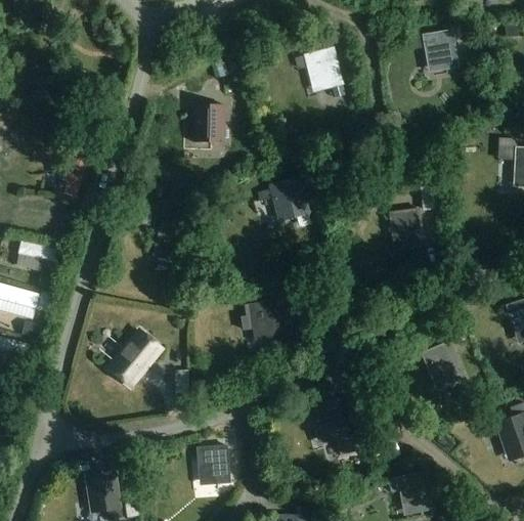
[(504,24),(506,37),(518,35),(516,22),(504,24)]
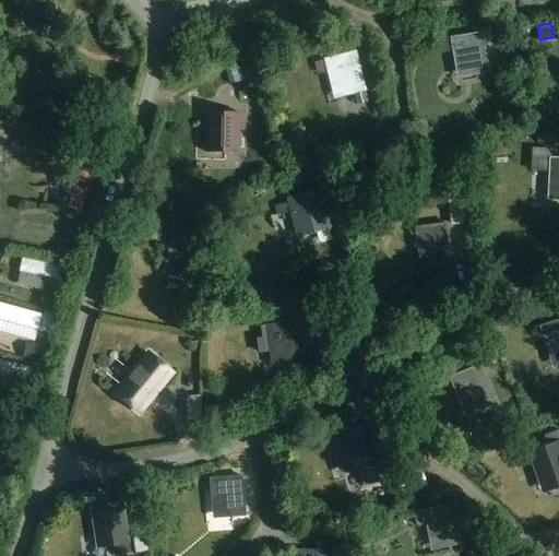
[(456,74),(486,69),(478,31),(449,36),(456,74)]
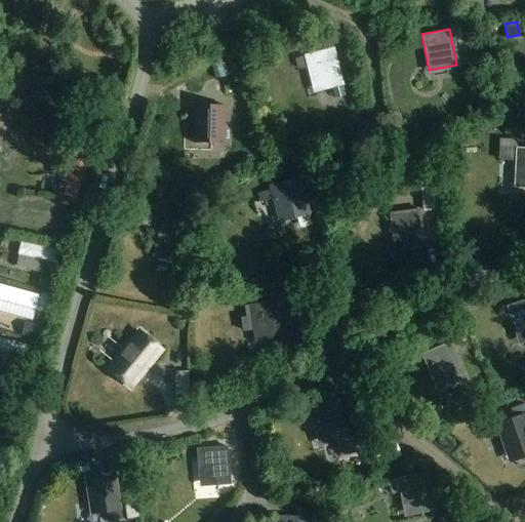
[(334,45),(303,53),(304,54),(307,66),(307,68),(309,67),(313,83),(328,79),(329,87),(344,83),(334,45)]
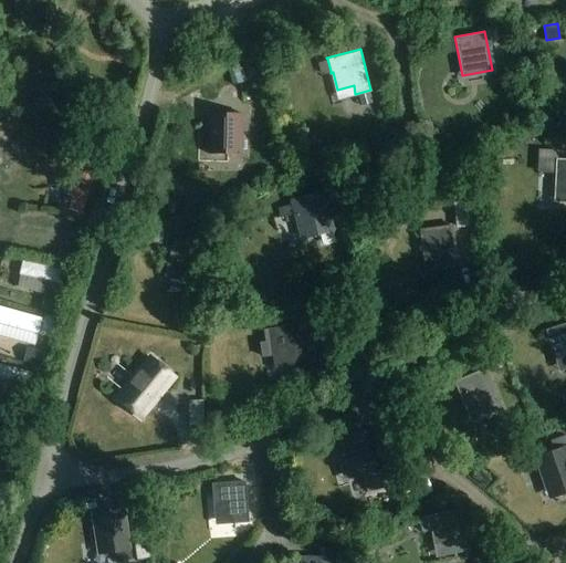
[(327,59),(317,61),(321,73),(331,71),(327,59)]
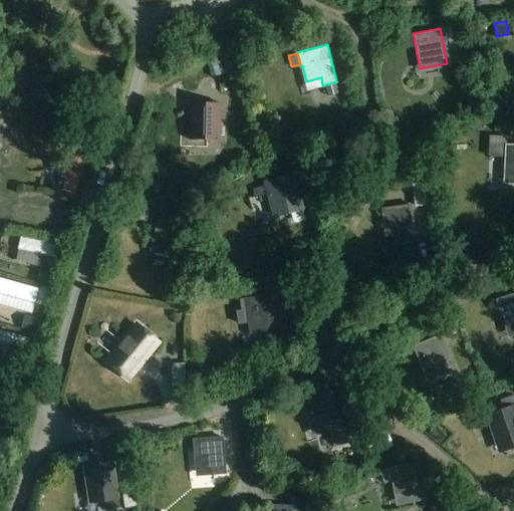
[(208,63),(211,75),(226,70),(222,58),(208,63)]
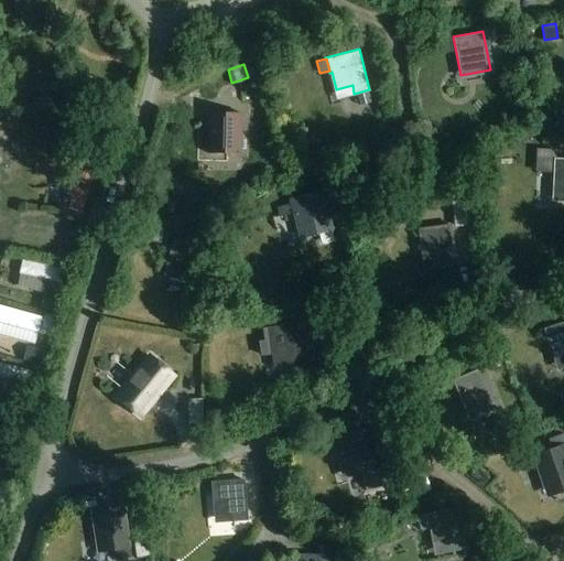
[(207,126),(209,126),(209,144),(225,144),(225,153),(240,153),(241,110),(207,110),(207,126)]
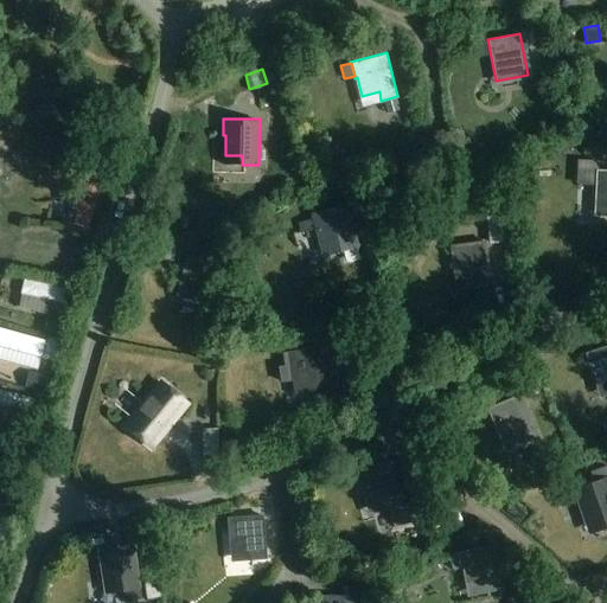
[(606,211),(606,168),(599,168),(596,210),(606,211)]
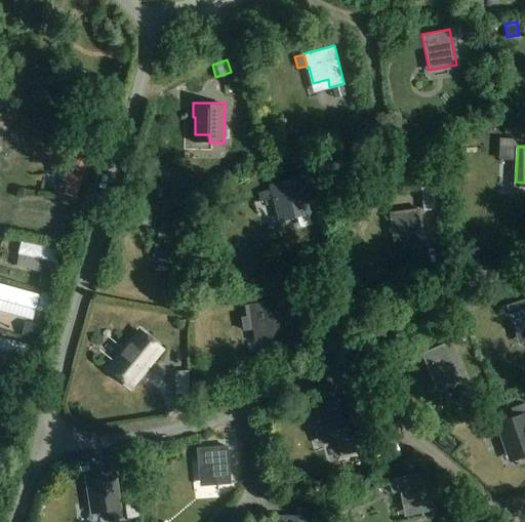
[(85,189),(88,163),(67,161),(64,187),(85,189)]
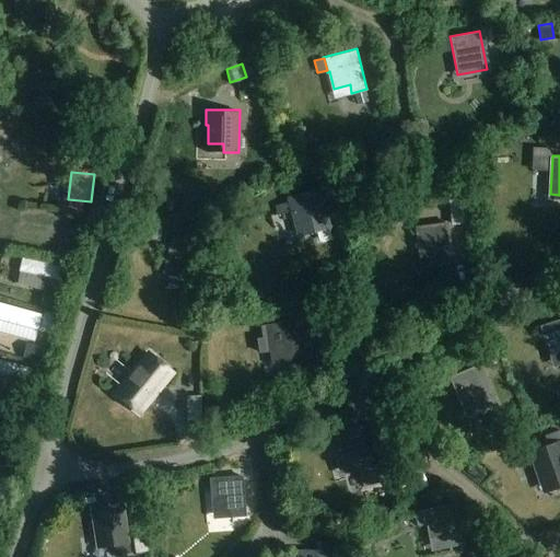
[(283,208),(292,206),(301,235),(331,228),(321,187),(290,196),(290,197),(281,199),(283,208)]
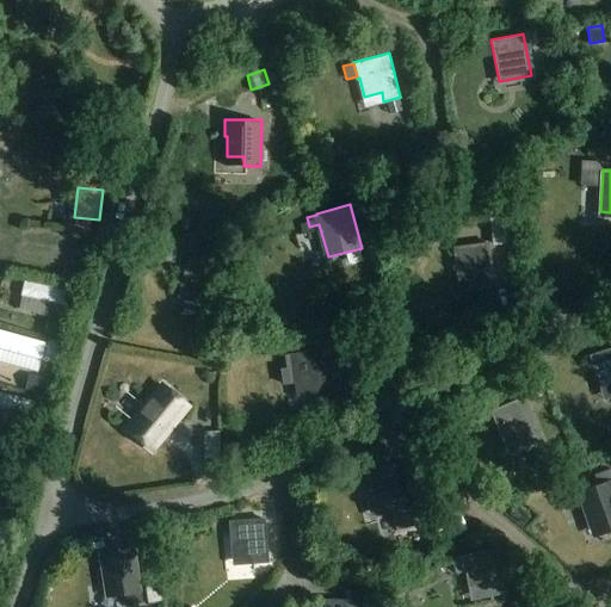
[(488,241),(452,246),(458,291),(494,286),(488,241)]
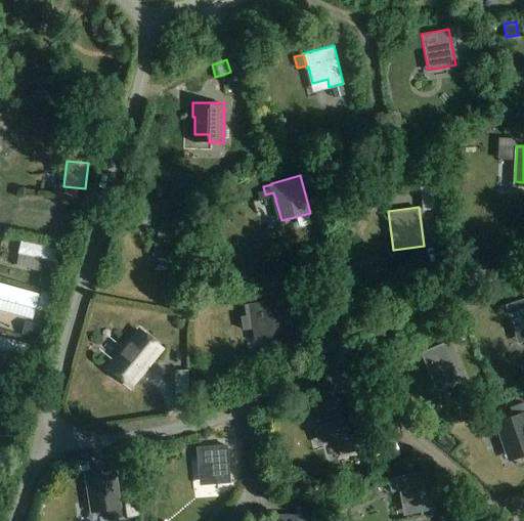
[(38,313),(41,300),(42,301),(45,288),(1,274),(0,276),(0,291),(4,293),(1,303),(38,313)]
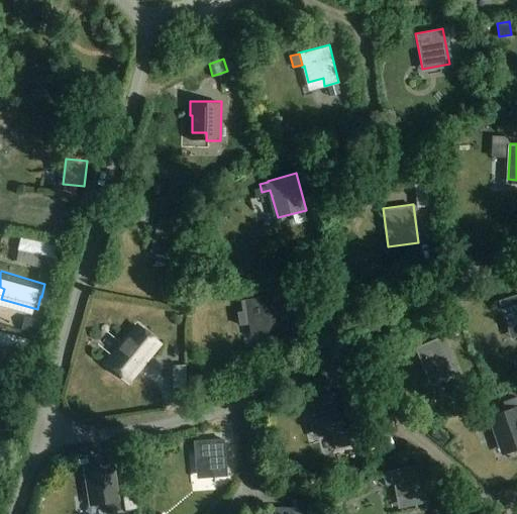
[(39,271),(37,282),(52,284),(54,274),(39,271)]
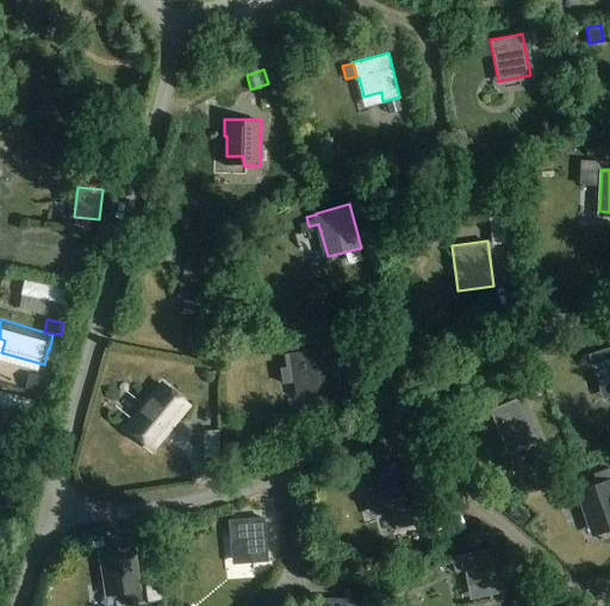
[(609,345),(587,354),(602,398),(609,395),(609,345)]
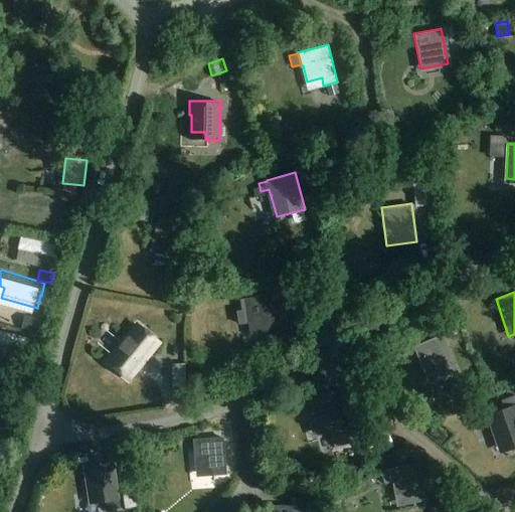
[(237,324),(250,322),(251,327),(264,326),(268,329),(269,333),(280,331),(280,328),(287,327),(285,316),(278,317),(275,294),(239,298),(241,309),(235,310),(237,324)]
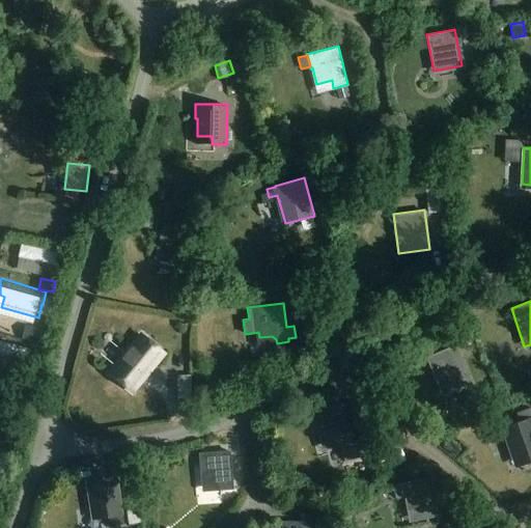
[(25,324),(22,337),(37,341),(40,328),(25,324)]
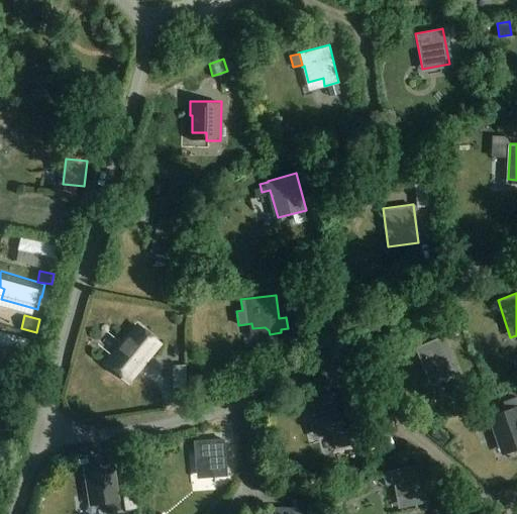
[(136,322),(104,362),(129,382),(162,342),(136,322)]
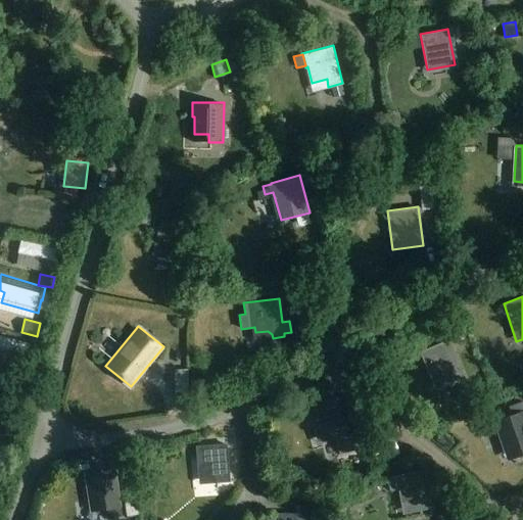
[(0,339),(34,351),(38,339),(2,327),(0,332),(0,339)]
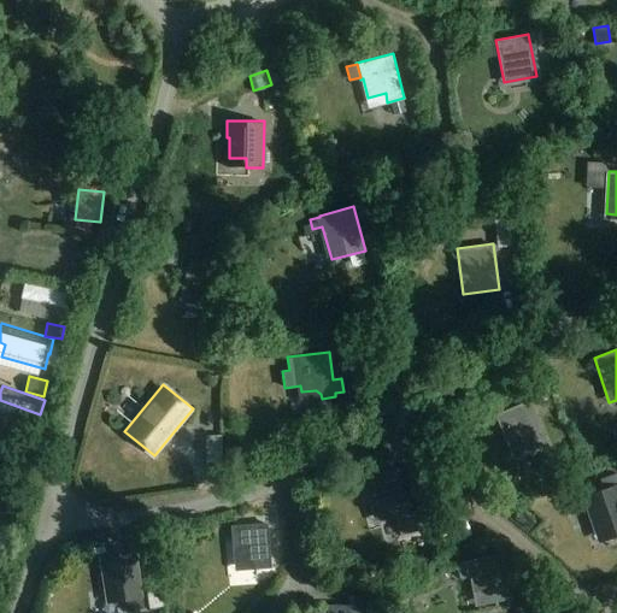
[(512,458),(542,446),(526,404),(495,416),(512,458)]
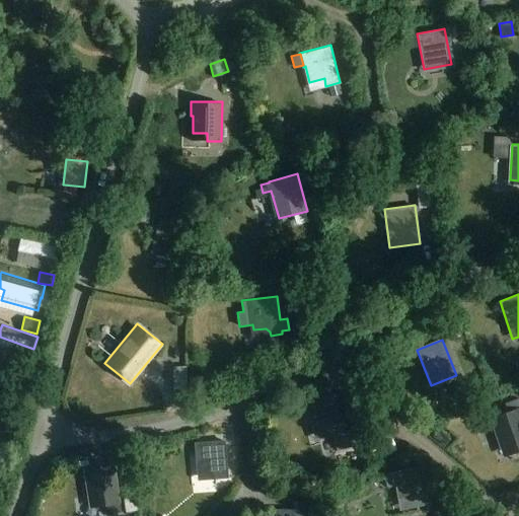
[(187,365),(173,365),(173,388),(187,388),(187,365)]
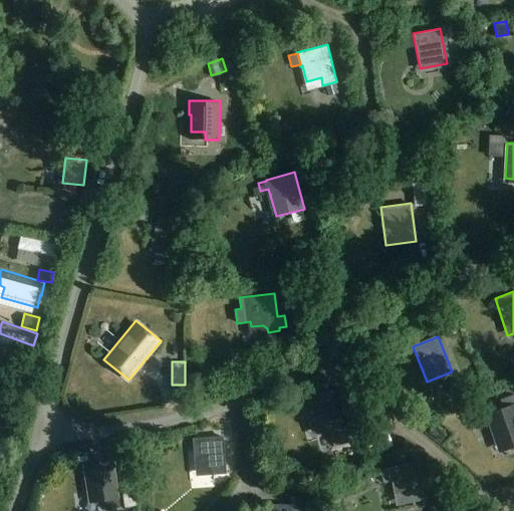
[(457,386),(454,394),(461,396),(463,388),(457,386)]
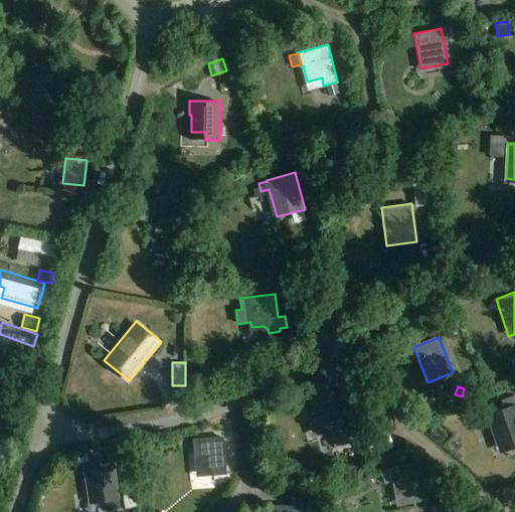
[(323,434),(342,428),(331,391),(302,400),(310,425),(320,422),(323,434)]
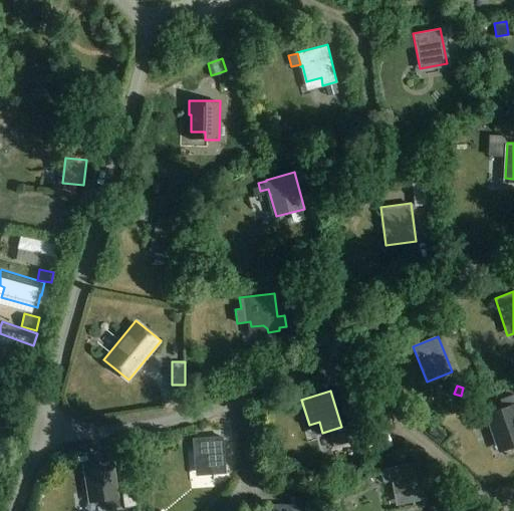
[(513,393),(499,398),(503,409),(482,416),(495,452),(513,445),(513,416),(510,407),(513,405),(513,393)]
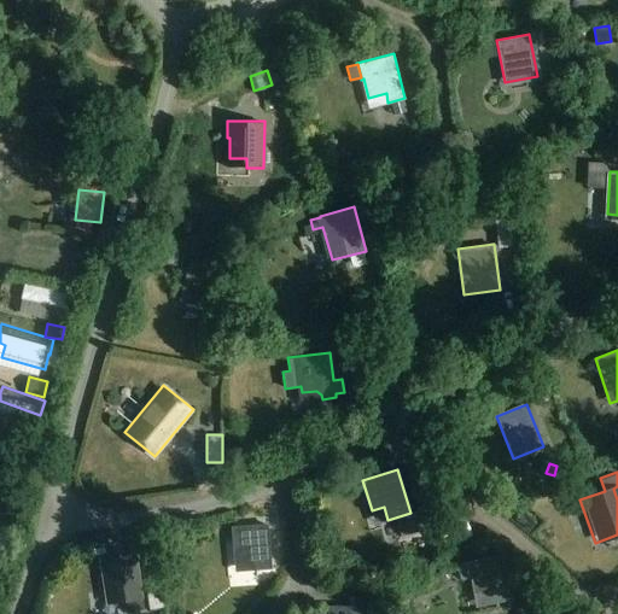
[(6,512),(17,514),(21,500),(9,497),(6,512)]
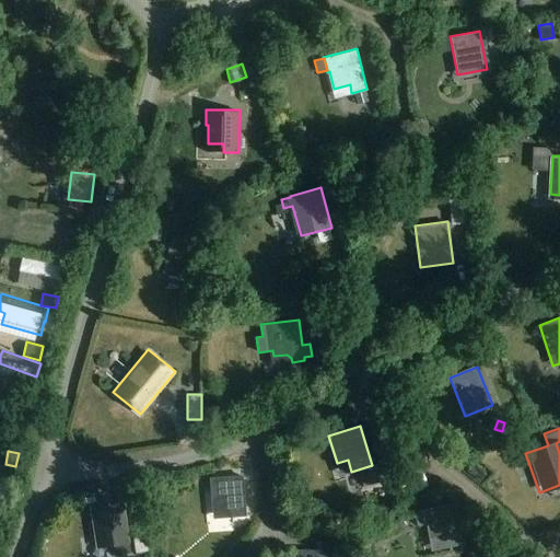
[(0,467),(0,468),(0,478),(10,480),(12,471),(0,467)]
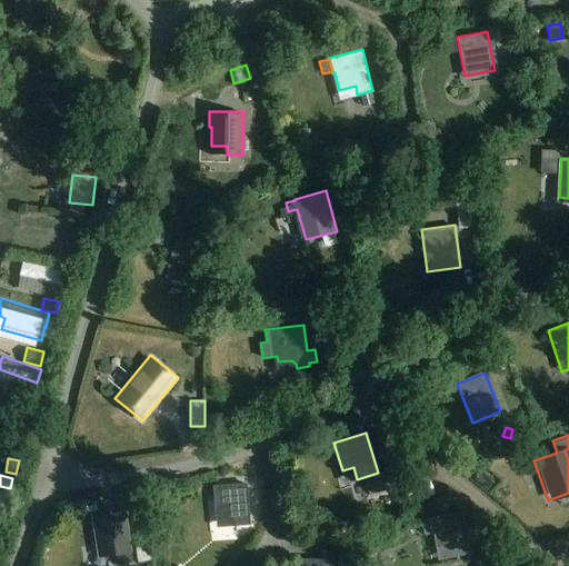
[(217,526),(250,523),(247,483),(212,485),(217,526)]
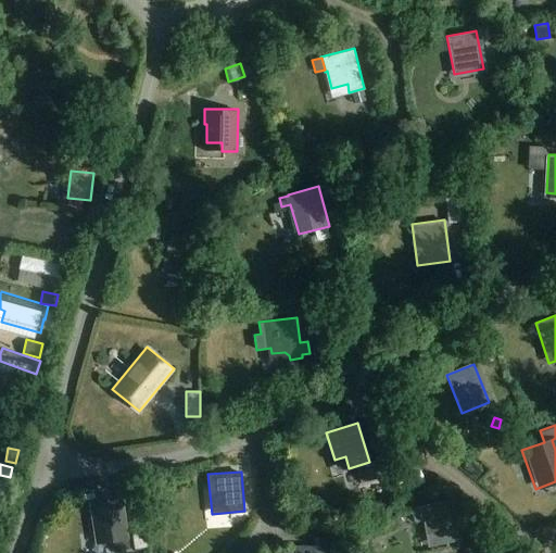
[(123,498),(89,502),(96,542),(114,540),(115,549),(130,547),(128,537),(123,498)]
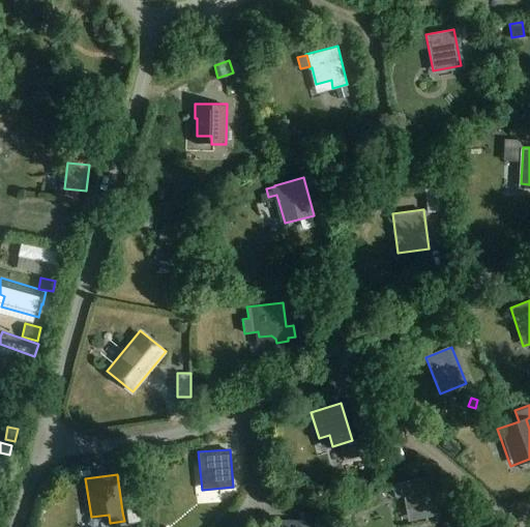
[(412,521),(440,515),(432,478),(403,484),(393,486),(396,498),(407,496),(412,521)]
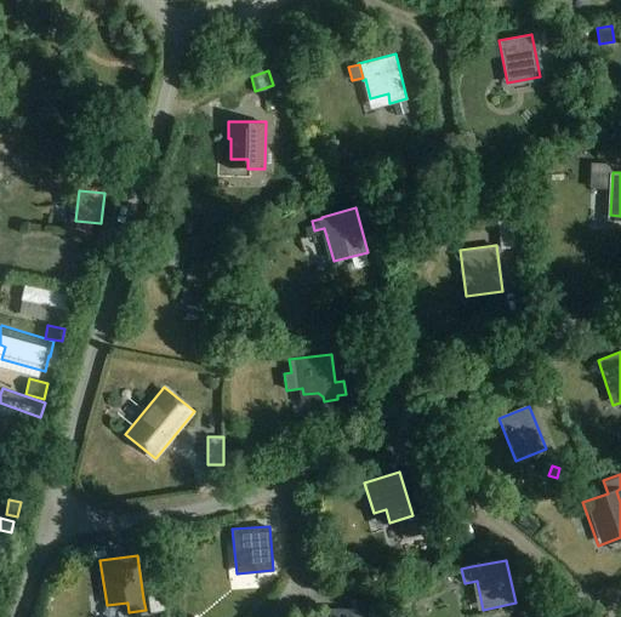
[(363,616),(364,615),(364,603),(351,603),(351,615),(330,613),(329,616),(363,616)]
